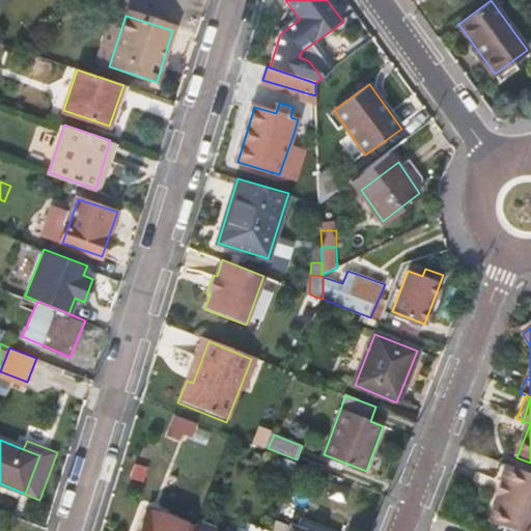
[(504,530),(530,530),(530,477),(507,469),(501,484),(507,486),(503,498),(492,526),(504,530)]
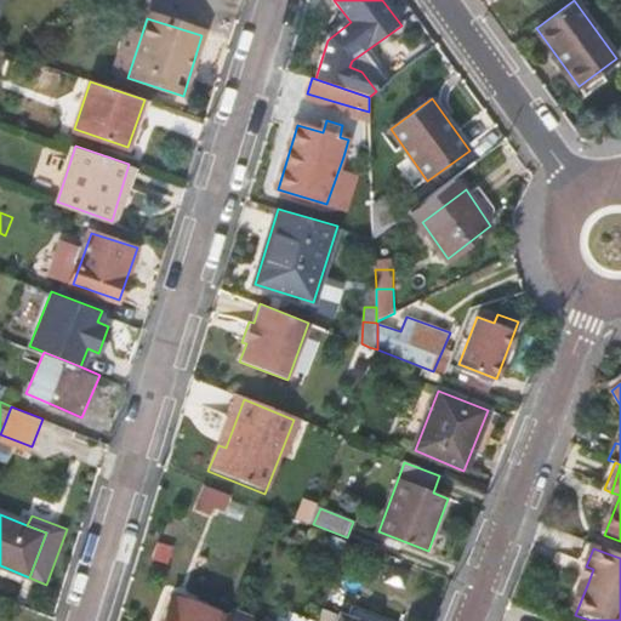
[(582,579),(588,582),(593,569),(586,567),(582,579)]
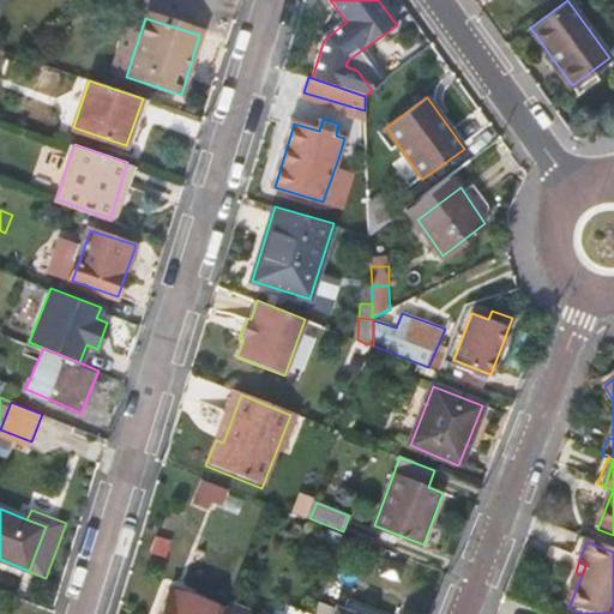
[(222,613),(226,608),(169,588),(157,613),(222,613)]
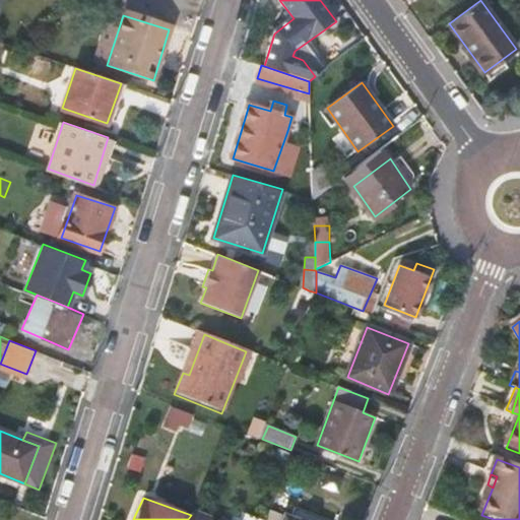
[(296,519),(268,510),(264,519),(296,519)]
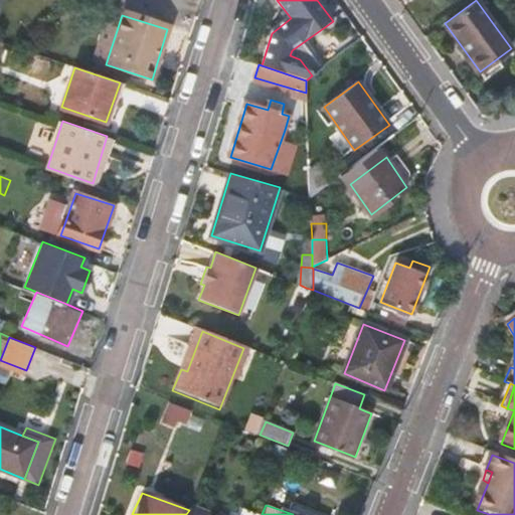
[(208,514),(209,513),(190,506),(189,510),(186,514),(208,514)]
